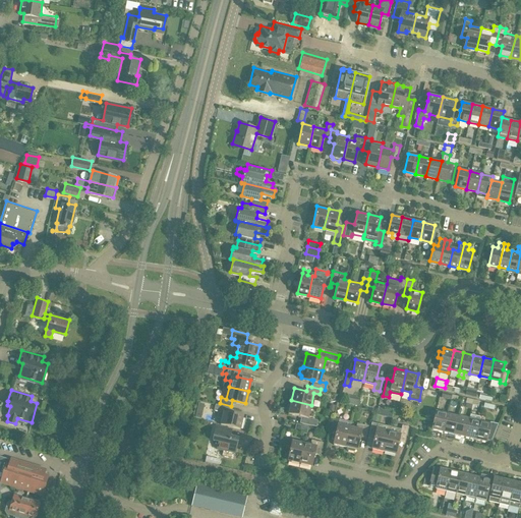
[(289,411),(299,414),(301,415),(300,420),(312,423),(316,424),(317,418),(308,416),(311,405),(291,400),(291,402),(288,402),(287,408),(289,410),(289,411)]
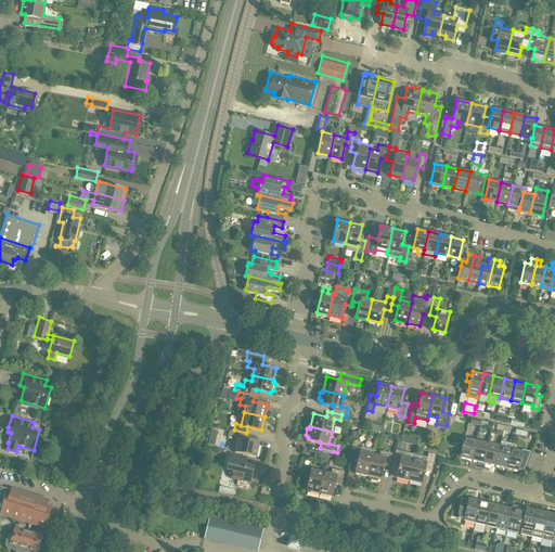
[(245,439),(246,433),(234,429),(230,428),(228,435),(232,436),(231,443),(236,444),(234,450),(256,454),(259,443),(245,439)]
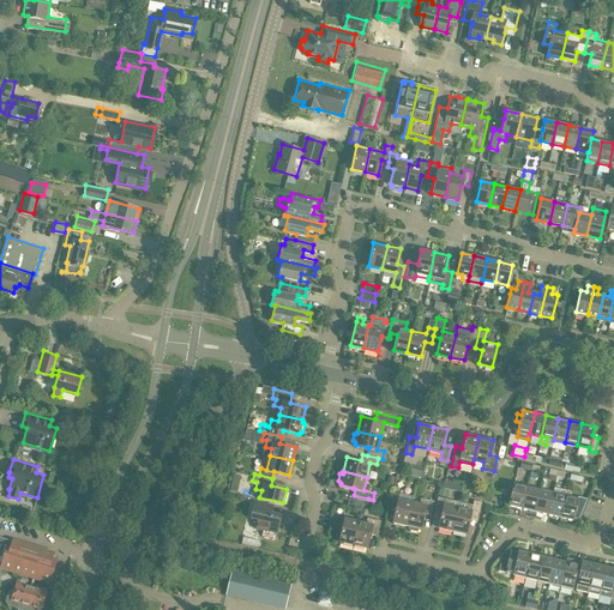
[(522,506),(527,487),(513,483),(512,493),(510,503),(522,506)]
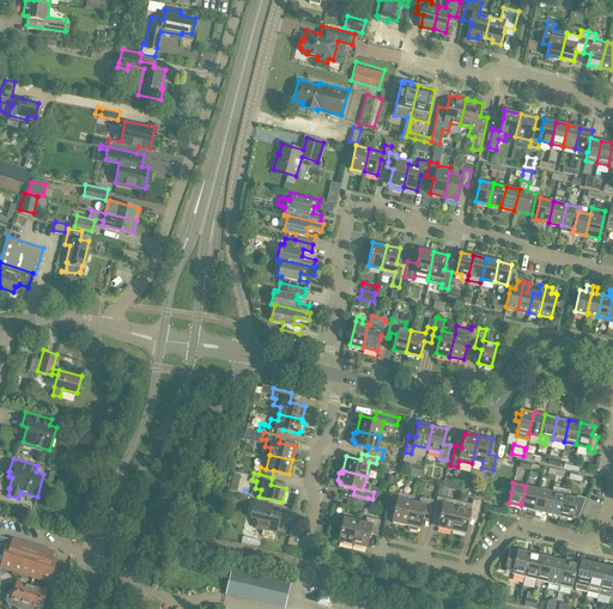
[(521,505),(534,509),(538,488),(526,486),(521,505)]
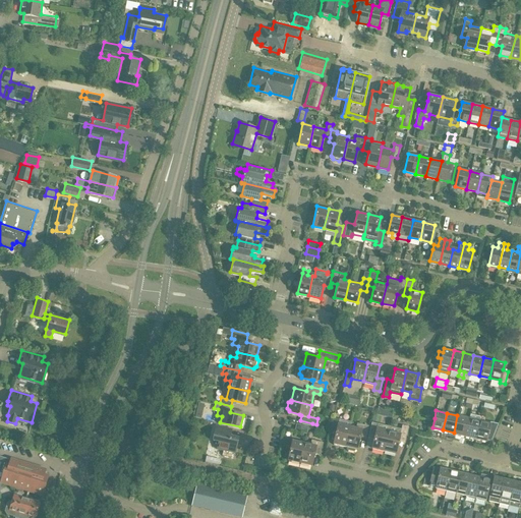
[(345,445),(350,419),(333,415),(330,427),(336,429),(334,442),(345,445)]
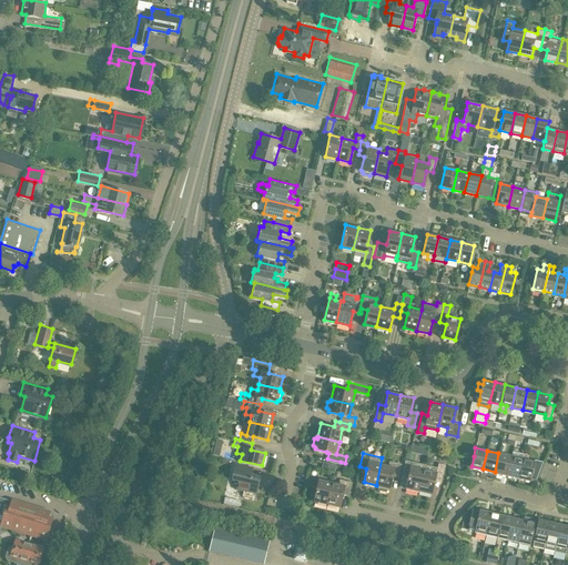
[(495,472),(506,474),(510,455),(498,453),(495,472)]
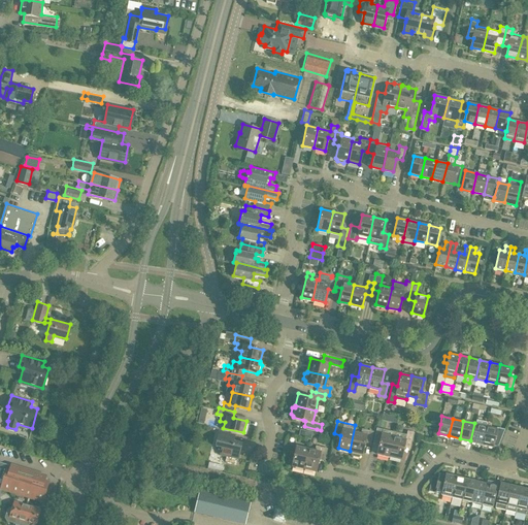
[(470,440),(482,444),(486,426),(474,423),(470,440)]
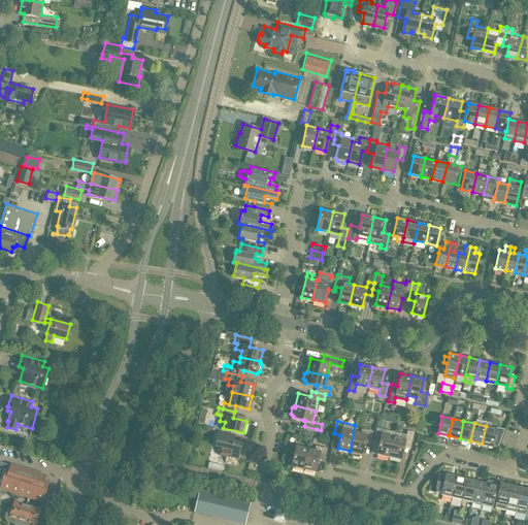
[(356,425),(355,425),(350,451),(353,451),(353,454),(359,455),(361,453),(362,454),(365,440),(370,443),(373,429),(362,427),(361,432),(355,431),(356,425)]
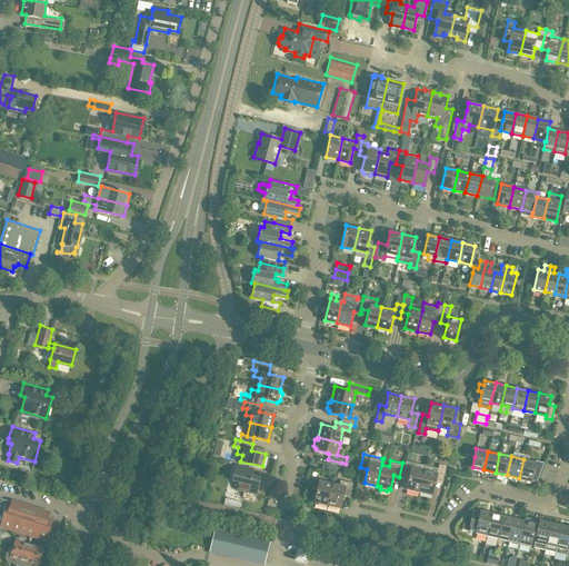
[(523,459),(519,478),(531,480),(531,479),(536,480),(543,462),(536,459),(535,462),(523,459)]
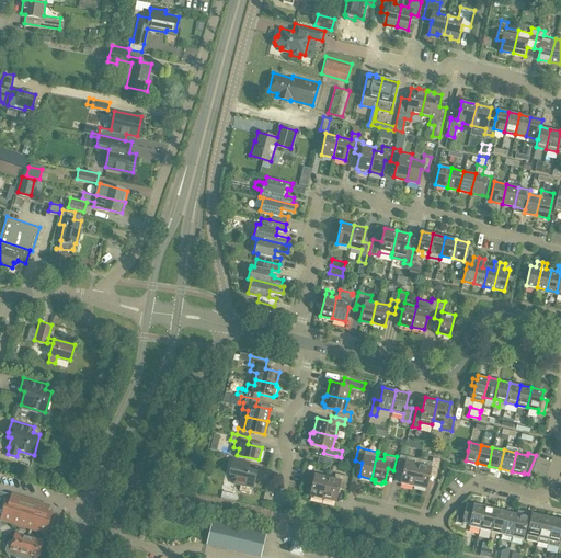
[(400,481),(413,485),(420,458),(400,454),(397,467),(403,468),(400,481)]
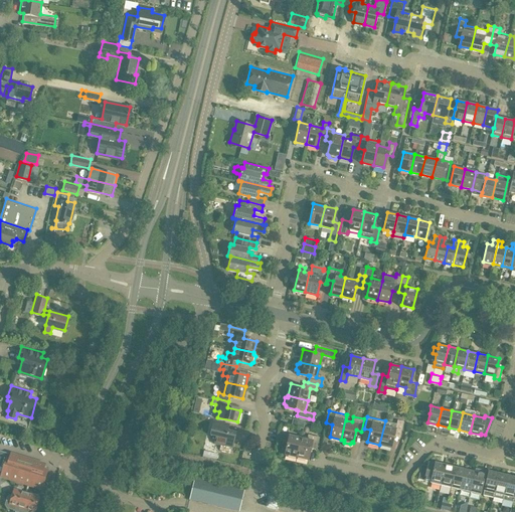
[(305,419),(293,417),(292,424),(303,427),(305,419)]
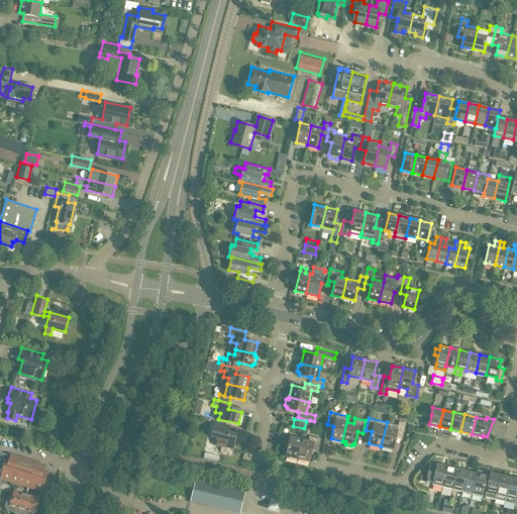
[(399,420),(398,424),(387,422),(381,446),(393,448),(396,436),(402,437),(405,421),(399,420)]
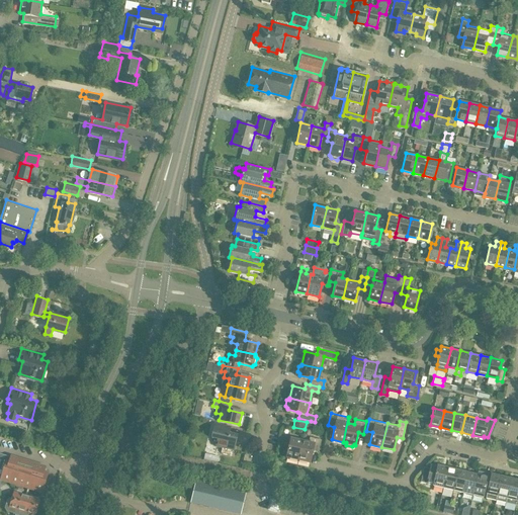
[(234,448),(237,434),(226,431),(227,424),(214,422),(211,436),(218,438),(217,444),(223,446),(222,451),(230,453),(231,448),(234,448)]
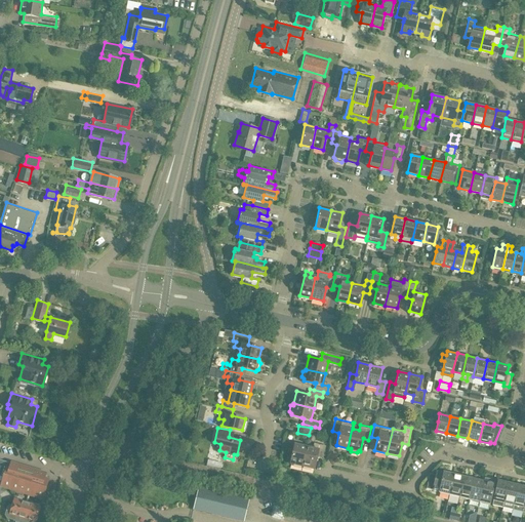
[(323,456),(326,444),(315,441),(314,447),(307,446),(303,465),(314,468),(317,455),(323,456)]
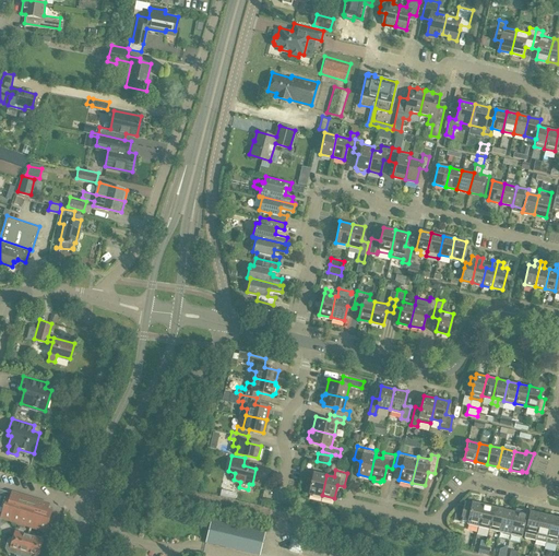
[(309,492),(322,495),(326,475),(313,472),(309,492)]
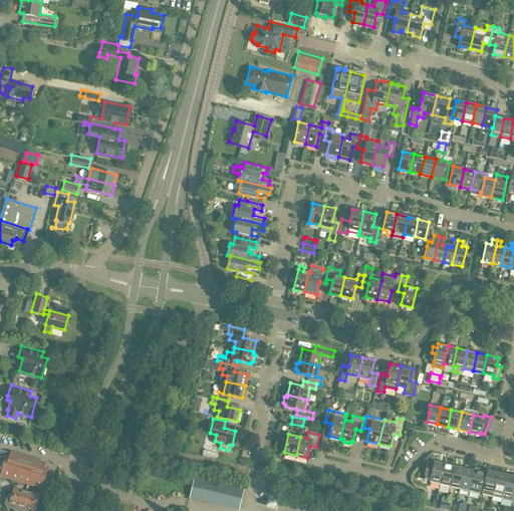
[(0,472),(28,481),(42,485),(47,469),(43,467),(44,462),(35,459),(34,460),(0,449),(0,472)]
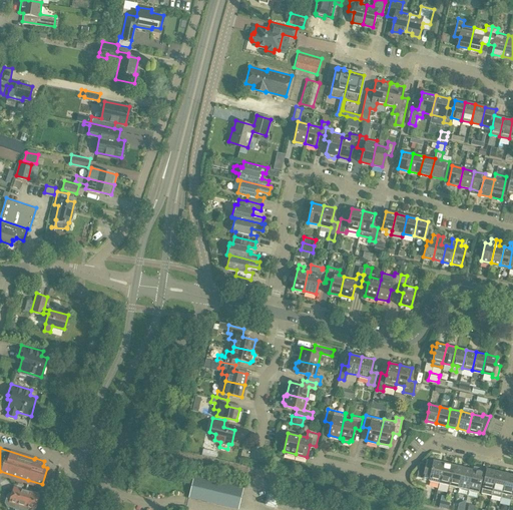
[(427,459),(423,477),(429,478),(429,479),(439,482),(443,462),(433,460),(433,461),(427,459)]
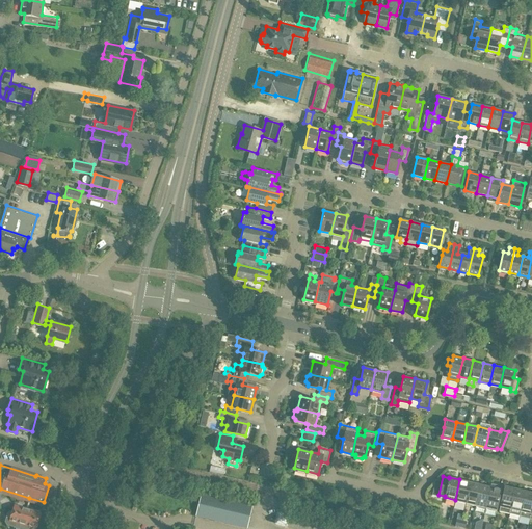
[(455,500),(464,502),(470,481),(459,479),(455,500)]
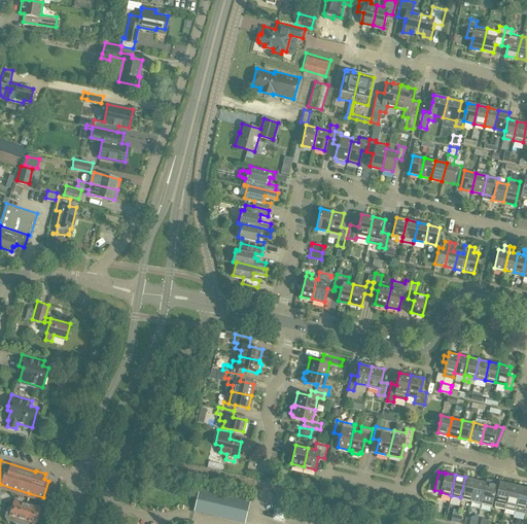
[(460,497),(470,499),(476,479),(465,477),(460,497)]
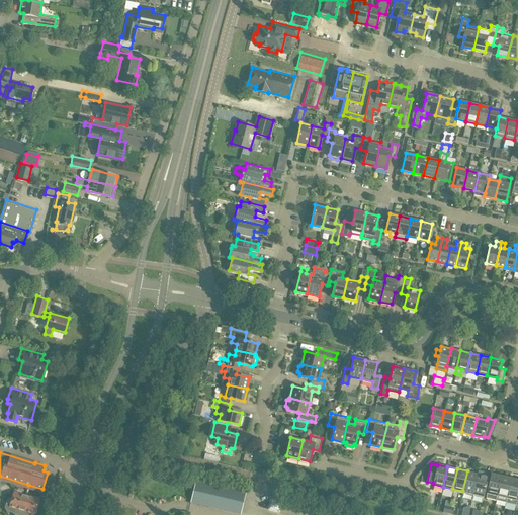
[(462,491),(472,493),(477,474),(467,470),(462,491)]
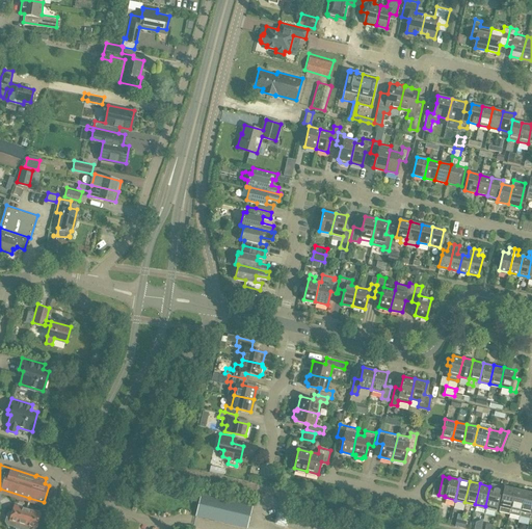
[(500,488),(489,486),(485,506),(496,509),(500,488)]
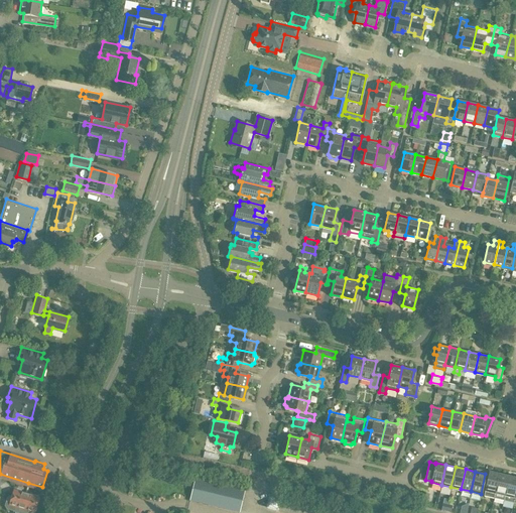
[(494,497),(499,474),(490,472),(484,495),(494,497)]
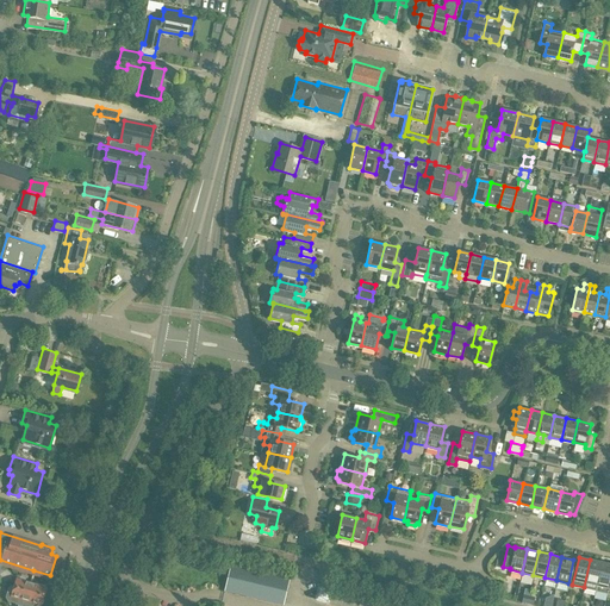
[(584,587),(596,589),(602,562),(590,560),(584,587)]
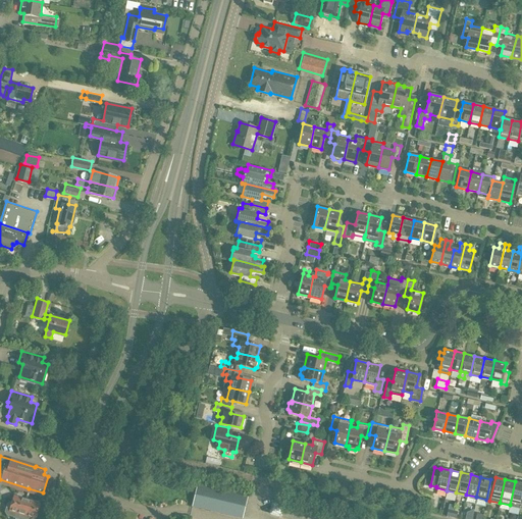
[(510,505),(508,511),(518,513),(519,508),(520,503),(521,495),(521,482),(515,481),(510,505)]
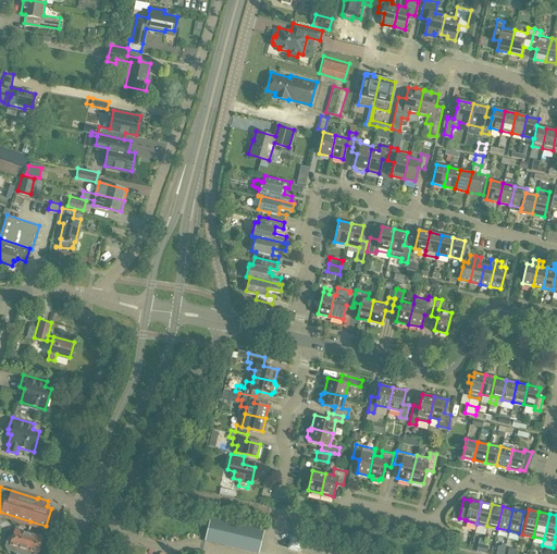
[(259,551),(263,528),(211,516),(206,539),(259,551)]
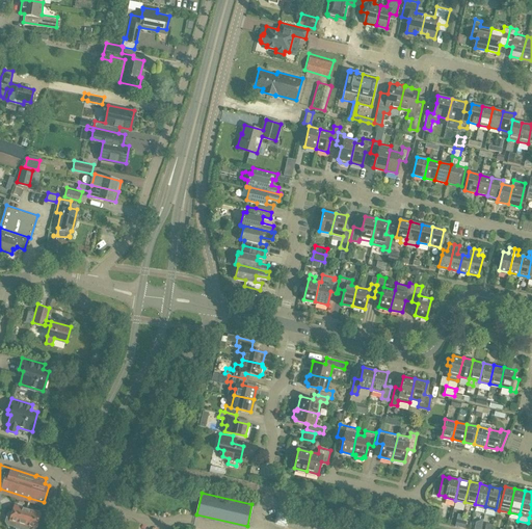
[(8,511),(5,521),(7,523),(16,525),(17,528),(16,528),(26,528),(28,525),(35,527),(35,526),(37,525),(37,522),(37,521),(40,512),(23,506),(22,506),(21,509),(14,507),(12,511),(10,510),(8,511)]
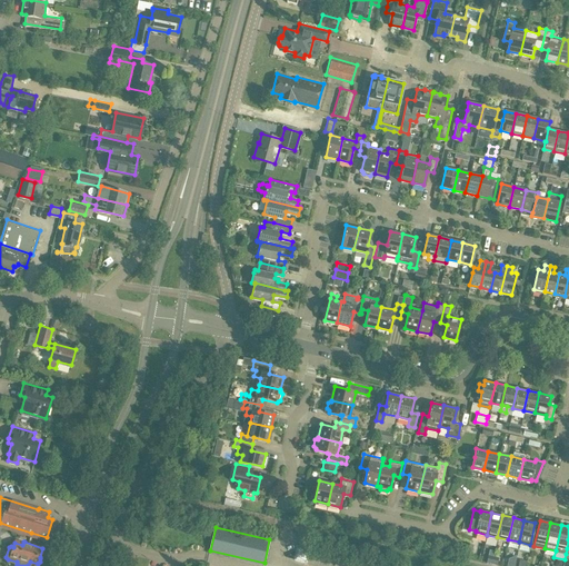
[(467,542),(463,555),(471,557),(473,543),(467,542)]
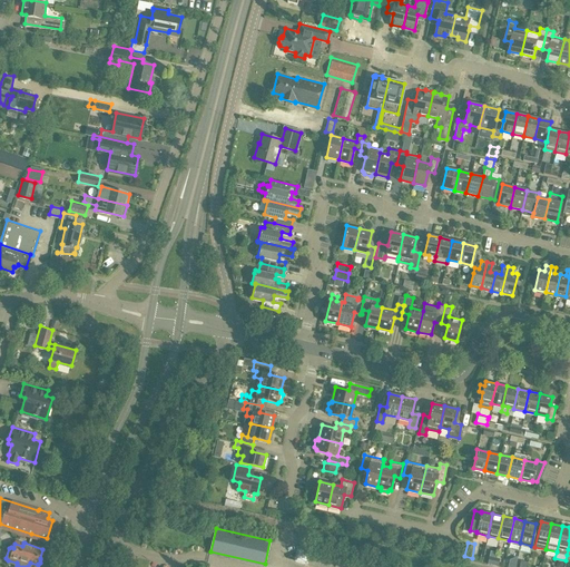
[(509,565),(508,566),(510,566),(514,566),(516,565),(518,554),(510,557),(509,565)]
